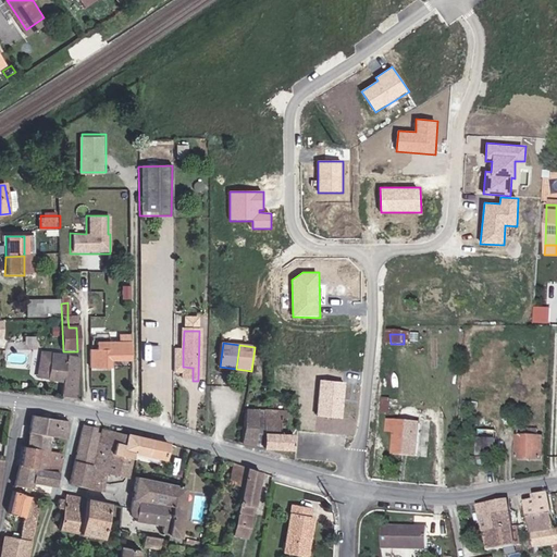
[(128,361),(128,351),(107,351),(88,351),(89,370),(110,370),(110,362),(128,361)]
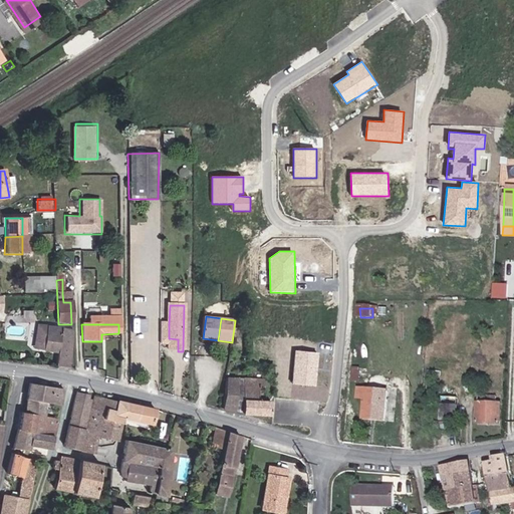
[(170,351),(178,351),(178,339),(169,338),(169,324),(163,324),(163,345),(170,345),(170,351)]
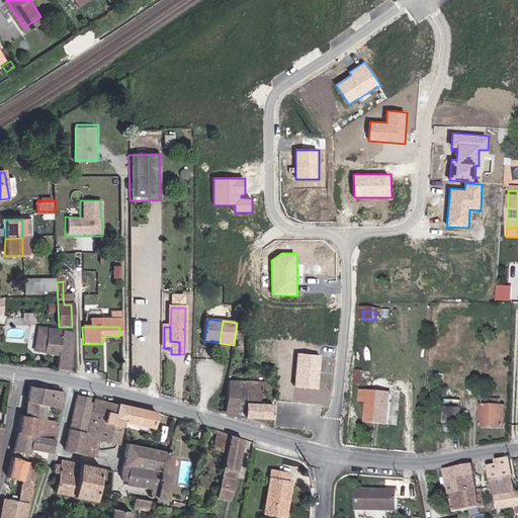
[(59,355),(61,332),(46,331),(45,353),(59,355)]
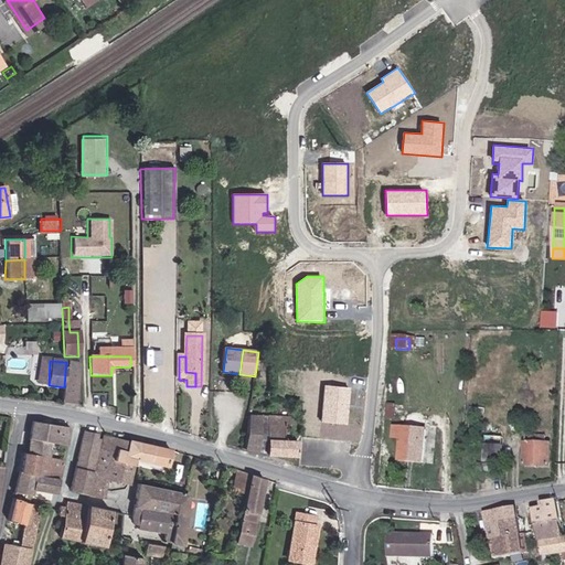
[(76,406),(81,364),(66,362),(64,387),(63,404),(76,406)]
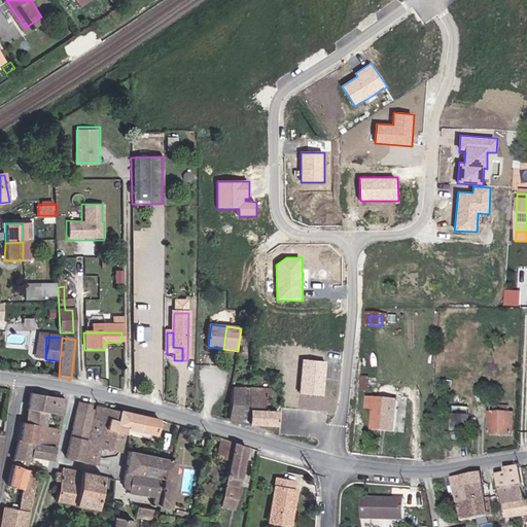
[(324,396),(327,361),(304,359),(301,395),(324,396)]
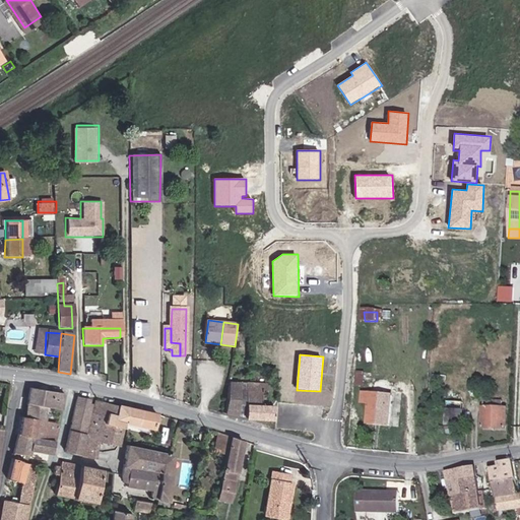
[(364,387),(365,374),(358,373),(355,386),(364,387)]
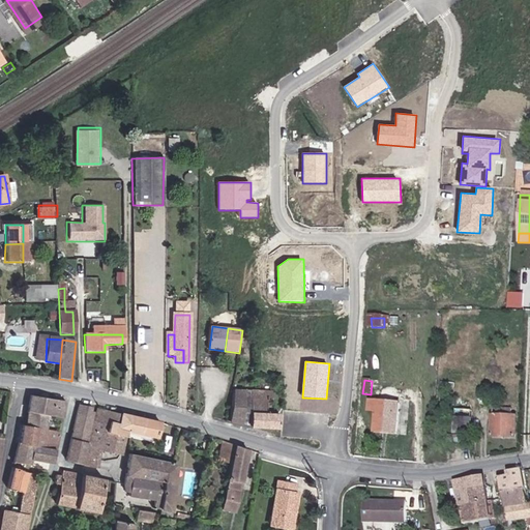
[(280,394),(234,391),(230,422),(249,427),(277,428),(280,394)]
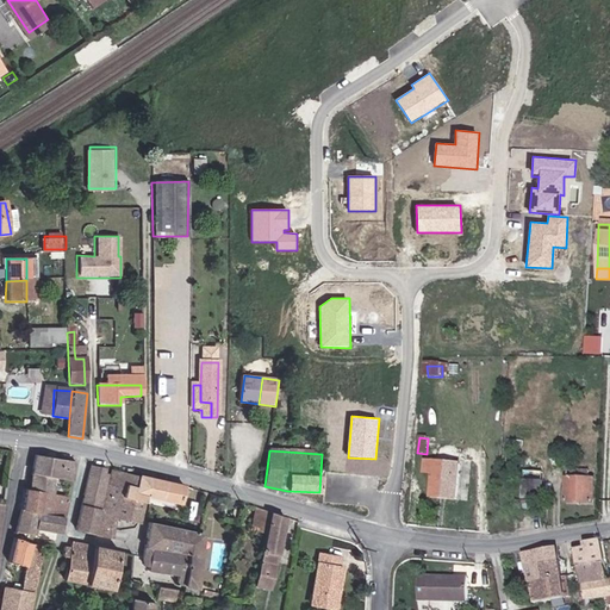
[(78,483),(81,461),(36,453),(29,489),(51,493),(55,478),(74,481),(78,483)]
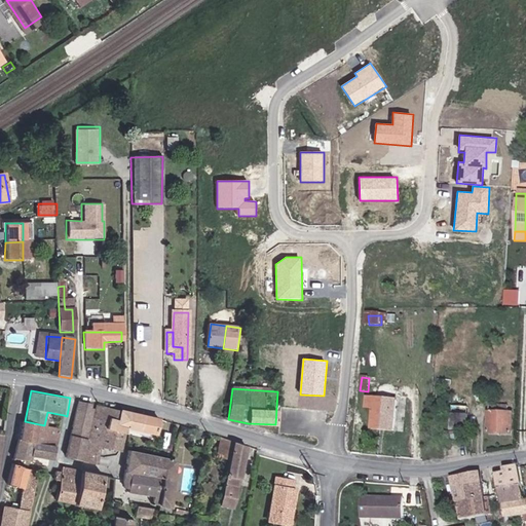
[(383,424),(383,429),(393,430),(397,400),(368,397),(367,407),(373,408),(371,423),(383,424)]
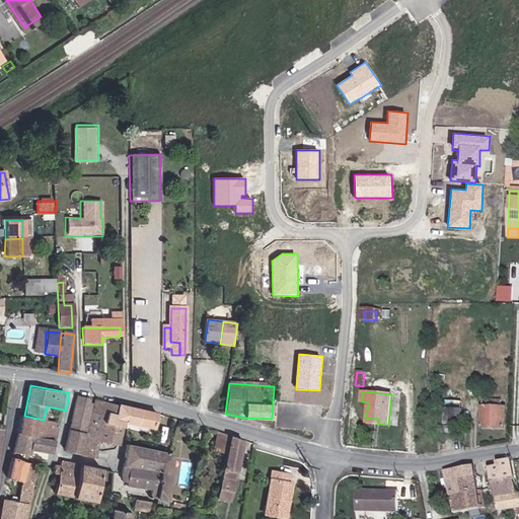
[(89,402),(90,398),(79,395),(71,428),(85,431),(92,402),(89,402)]
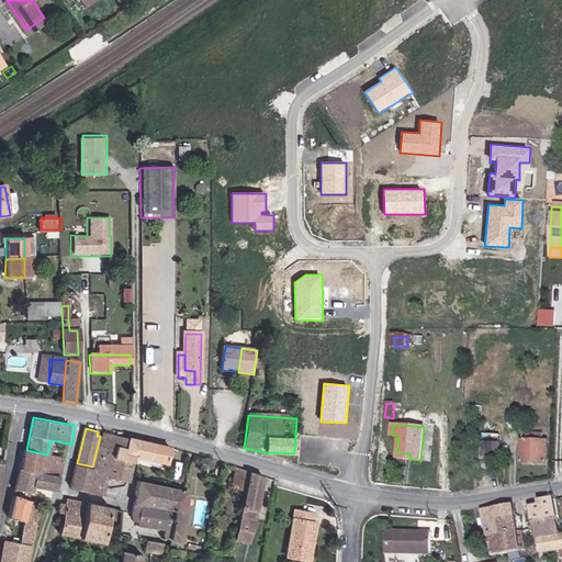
[(546,463),(547,439),(539,438),(539,433),(530,431),(530,429),(523,429),(521,461),(546,463)]
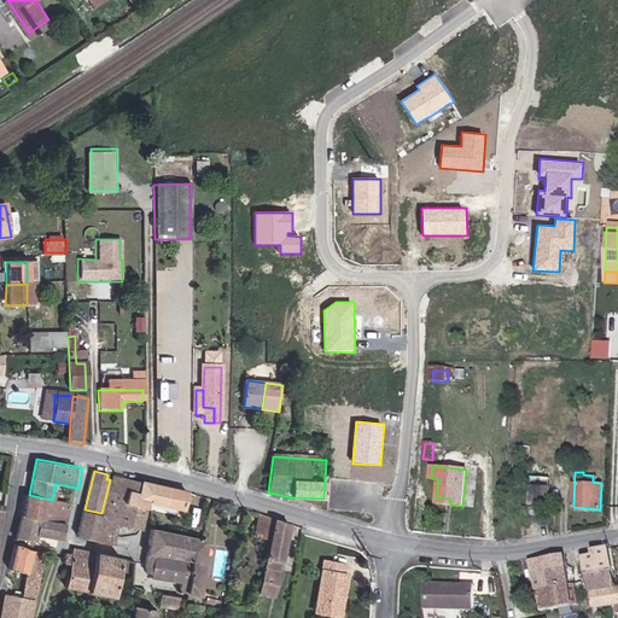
[(135,495),(139,483),(114,477),(110,491),(128,496),(129,494),(135,495)]
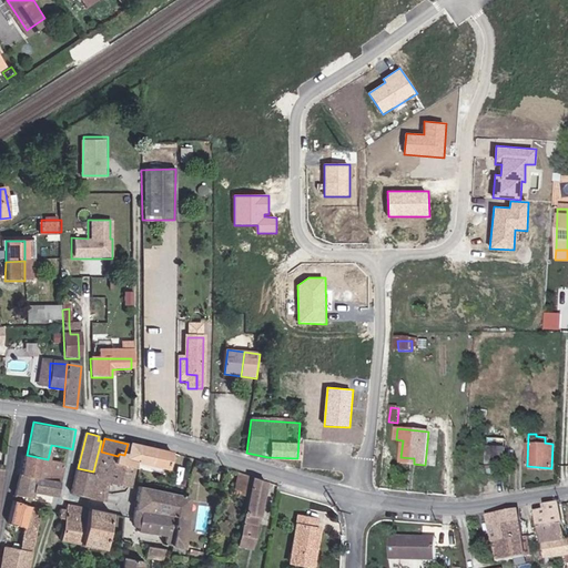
[(335,440),(307,438),(306,462),(334,463),(335,440)]
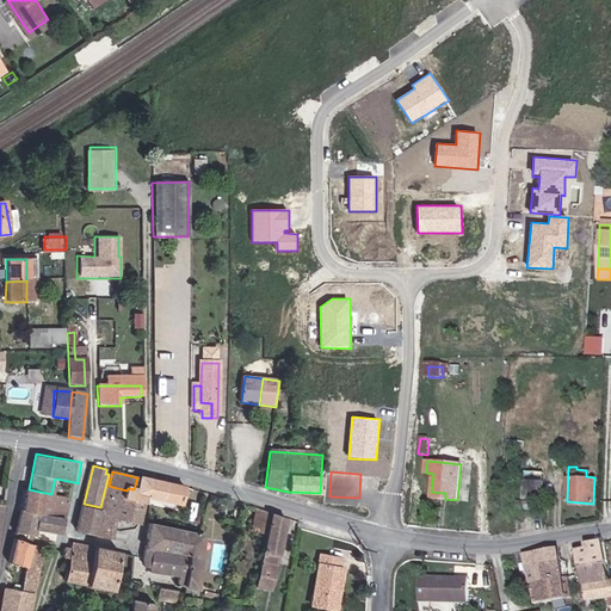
[(543,473),(524,471),(524,482),(543,483),(543,473)]
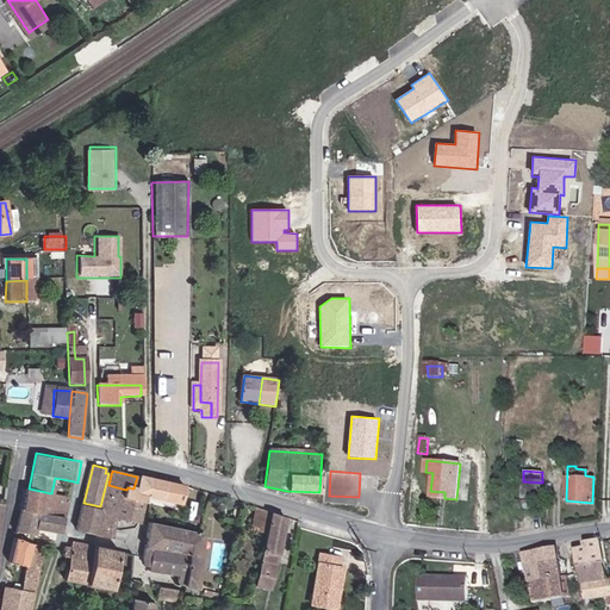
[(179,505),(185,489),(168,485),(137,477),(134,489),(128,487),(126,490),(124,499),(144,504),(147,497),(179,505)]
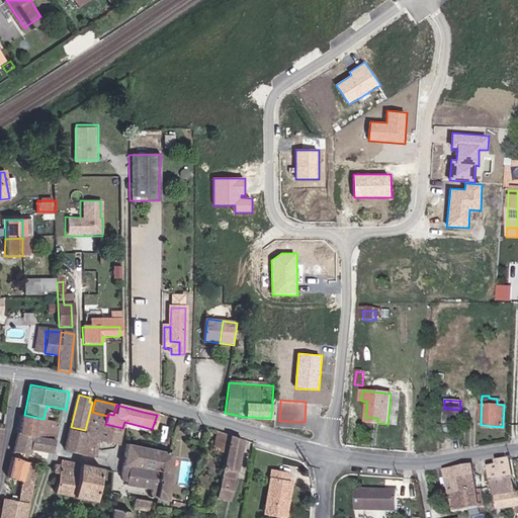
[(58,440),(63,409),(47,406),(44,419),(24,415),(23,415),(19,433),(37,436),(58,440)]
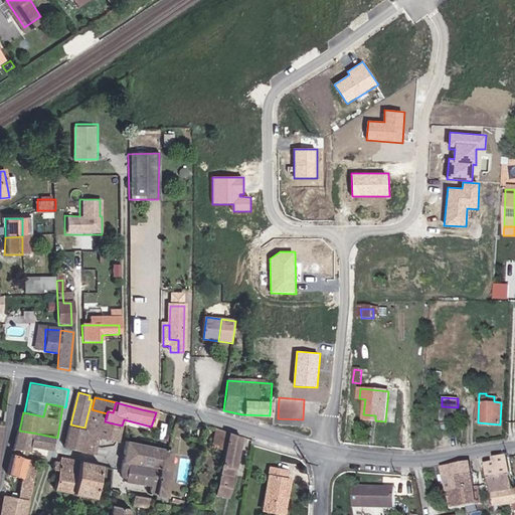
[(442,406),(441,421),(457,422),(458,407),(442,406)]
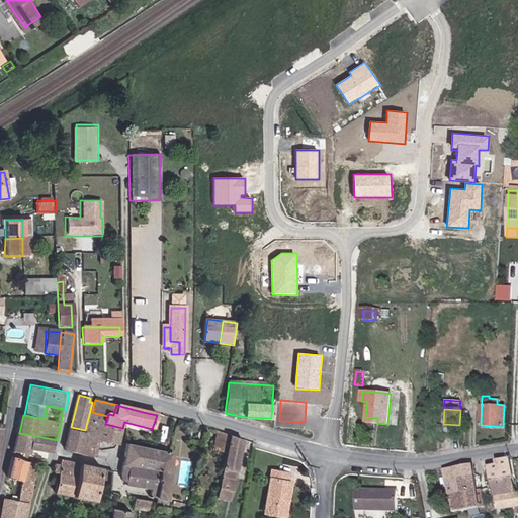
[(90,420),(105,424),(107,416),(92,412),(90,420)]
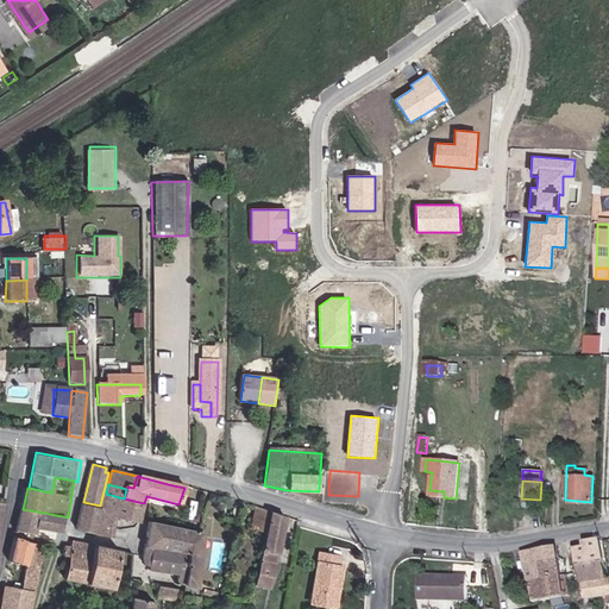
[(139,525),(144,503),(124,498),(106,494),(96,534),(113,539),(118,519),(139,525)]
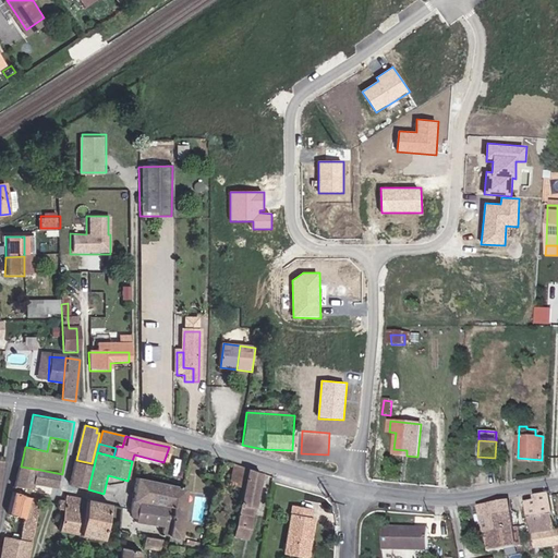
[(92,463),(76,460),(70,484),(86,488),(92,463)]
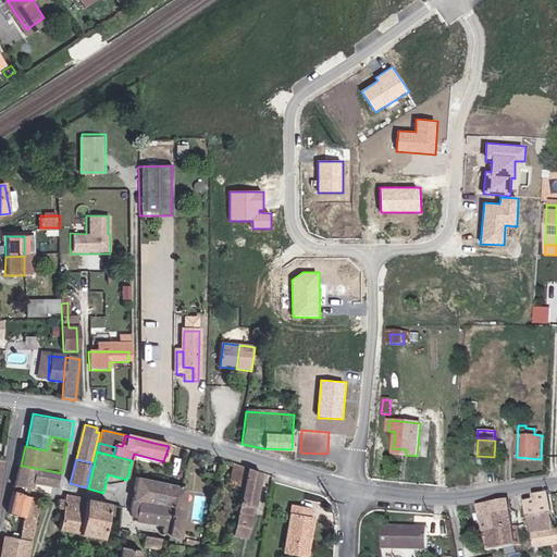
[(40,469),(21,466),(17,485),(36,489),(37,482),(40,469)]
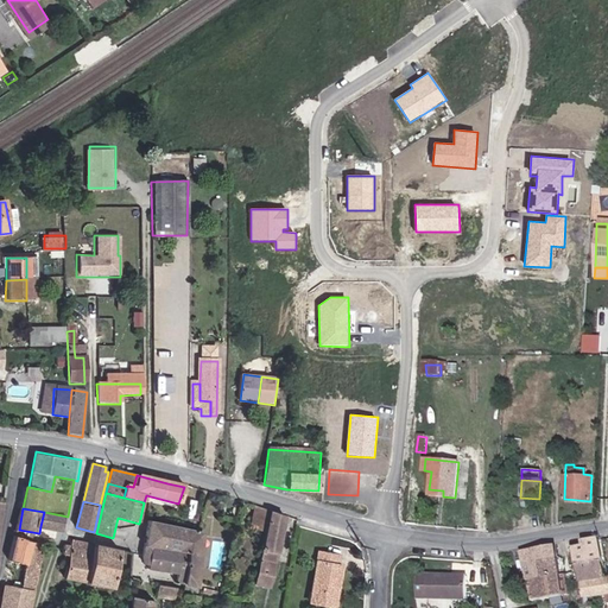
[(259,537),(264,538),(270,513),(261,511),(255,508),(249,531),(260,533),(259,537)]
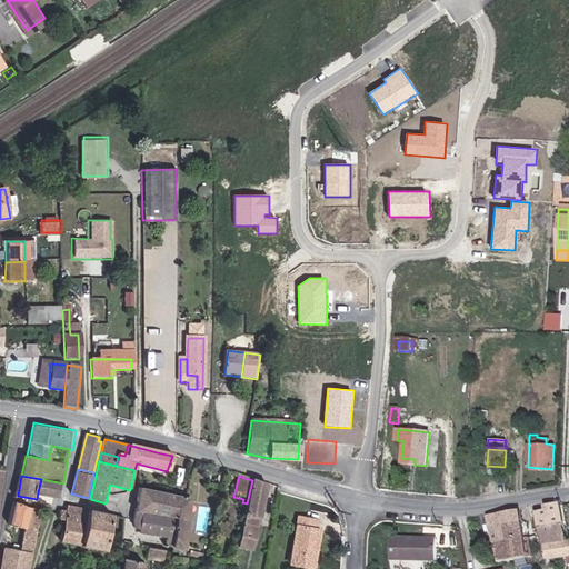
[(41,479),(38,492),(60,497),(63,483),(41,479)]
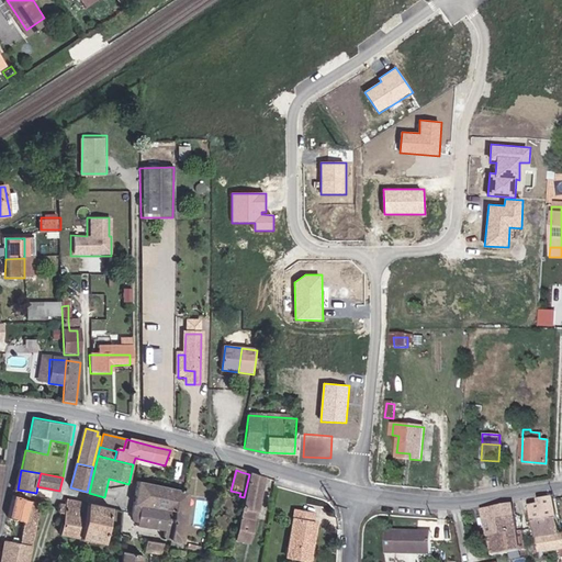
[(244,497),(233,542),(247,546),(262,478),(249,474),(244,497)]
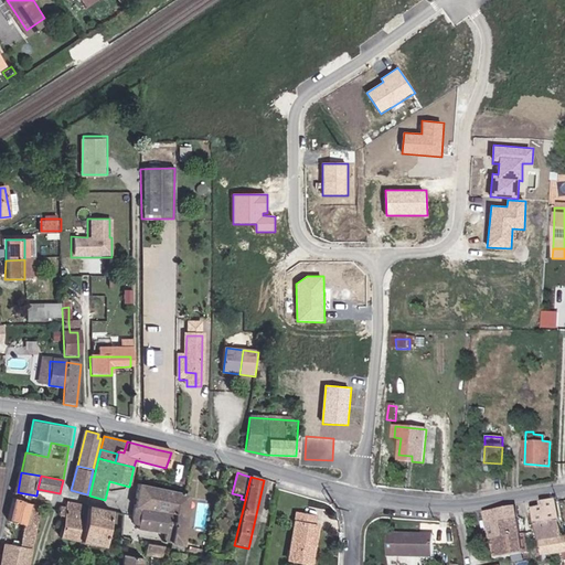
[(167,550),(177,552),(179,553),(185,515),(183,514),(185,497),(182,496),(137,487),(134,510),(149,512),(172,516),(168,544),(167,550)]
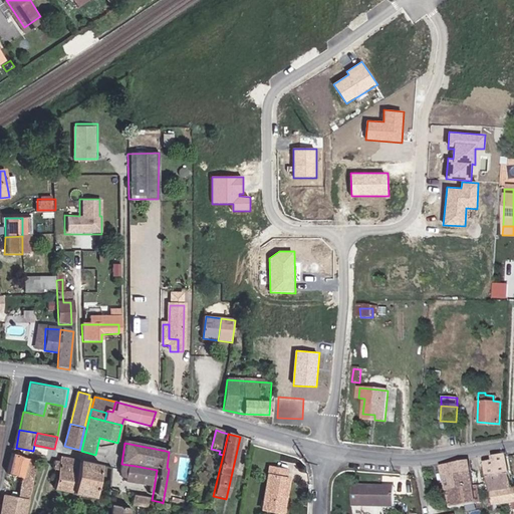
[(25,457),(11,454),(4,496),(17,497),(23,469),(25,457)]
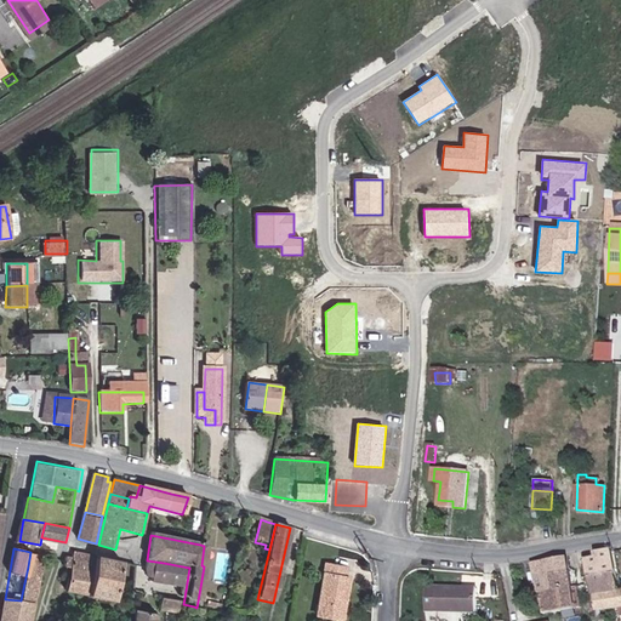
[(616,574),(610,551),(596,553),(597,560),(587,562),(591,577),(616,574)]
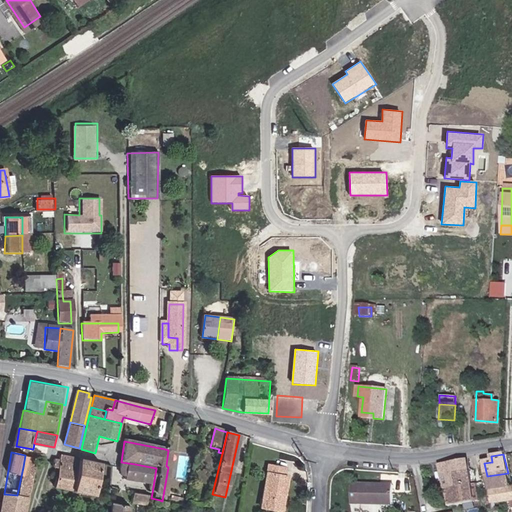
[(17,495),(4,494),(1,511),(25,511),(35,458),(25,455),(23,467),(17,495)]
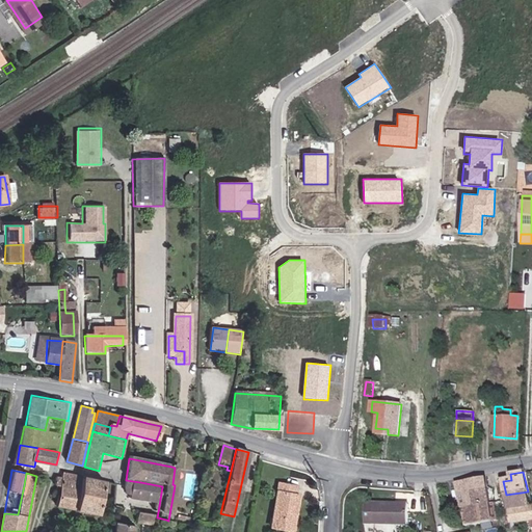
[(55,477),(55,480),(53,486),(59,487),(54,506),(96,515),(104,482),(62,474),(61,478),(55,477)]
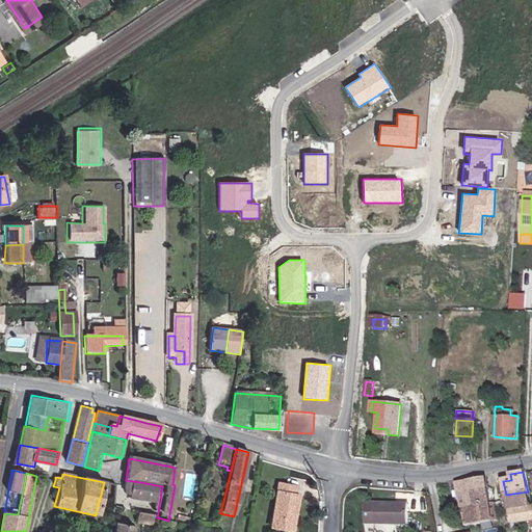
[(487,491),(484,479),(456,483),(458,497),(487,491)]
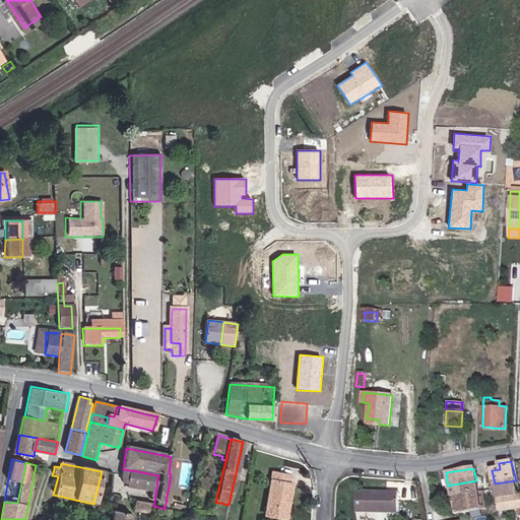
[(137,471),(123,469),(121,483),(124,484),(123,488),(135,490),(137,471)]
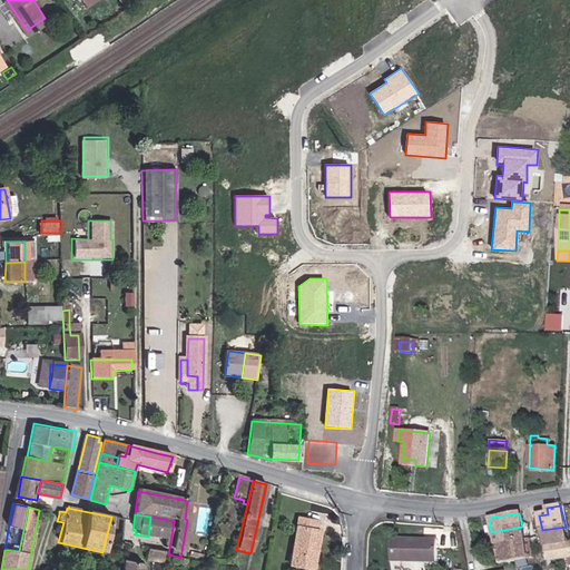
[(163,548),(169,549),(174,521),(150,517),(148,537),(164,539),(163,548)]
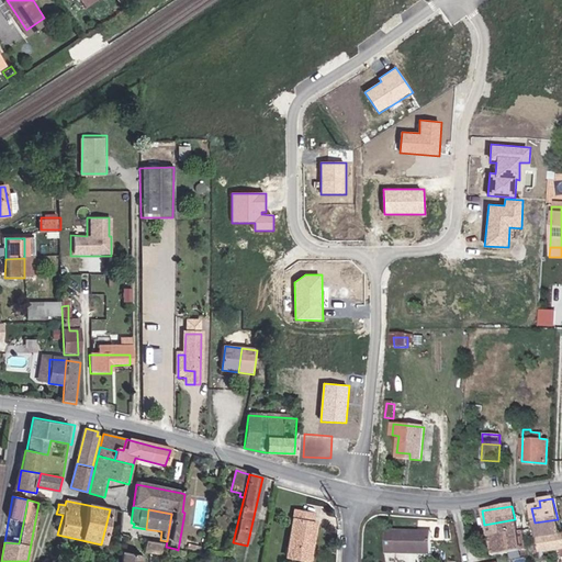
[(296,510),(288,557),(305,560),(310,542),(313,543),(316,525),(313,524),(315,515),(296,510)]
